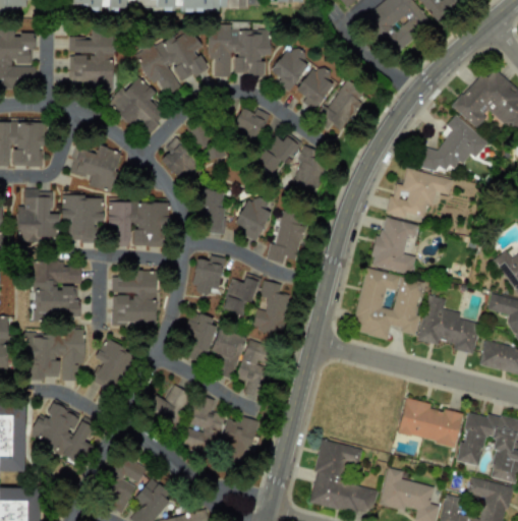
[(225,5),(225,0),(70,0),(70,7),(100,9),(104,6),(107,8),(125,9),(125,0),(144,0),(146,2),(146,7),(218,12),(225,5)]
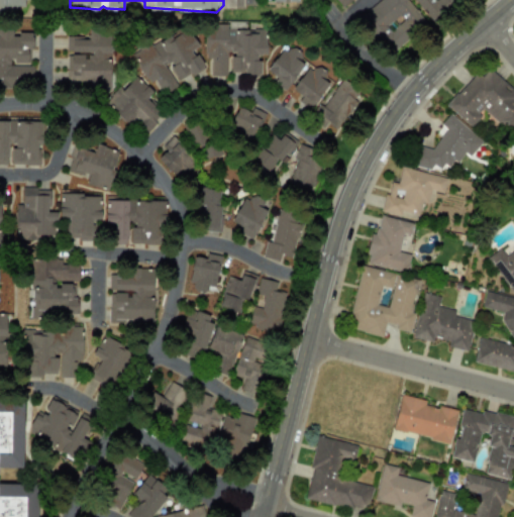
[(338,0),(345,8),(354,0),(338,0)]
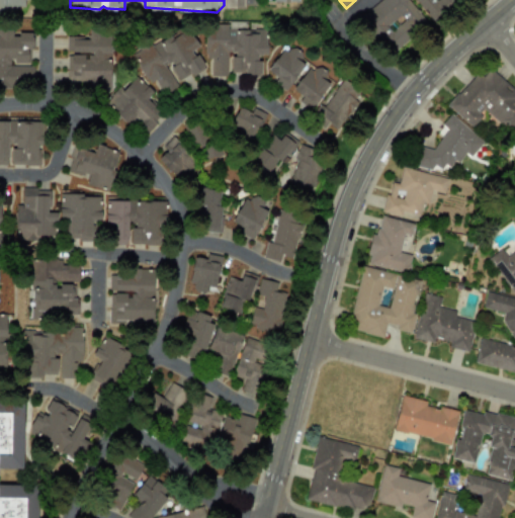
[(410,0),(382,0),(361,18),(392,55),(430,23),(410,0)]
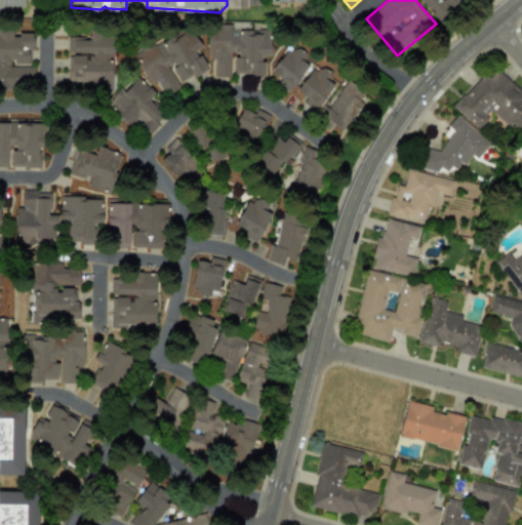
[(423,0),(440,22),(468,0),(423,0)]
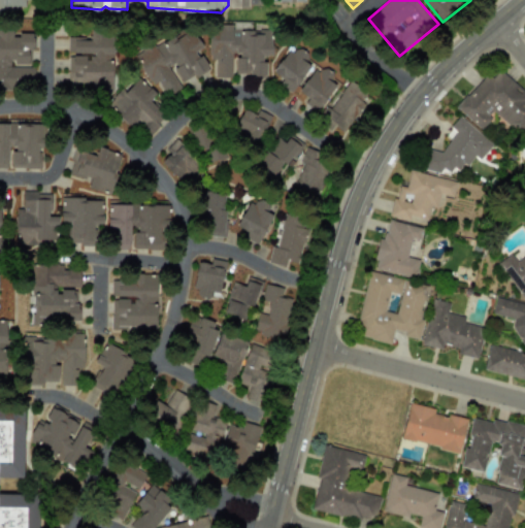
[(274,30),(235,30),(235,25),(212,25),(211,60),(218,60),(217,77),(234,77),(234,54),(238,54),(238,75),(267,75),(267,56),(273,56),(274,30)]
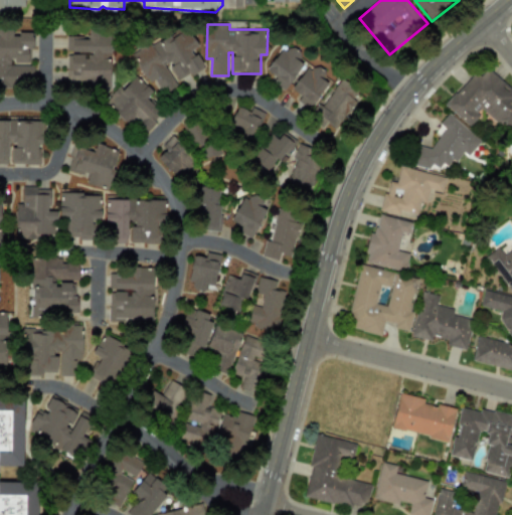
[(0,87),(34,88),(35,66),(12,65),(12,62),(33,63),(33,33),(14,33),(14,28),(0,27),(0,87)]
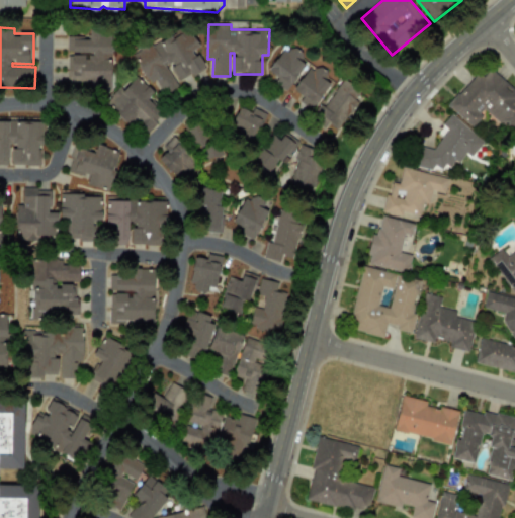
[(135,52),(149,83),(158,79),(165,94),(179,88),(169,65),(172,64),(180,81),(207,70),(199,51),(200,50),(190,27),(135,52)]
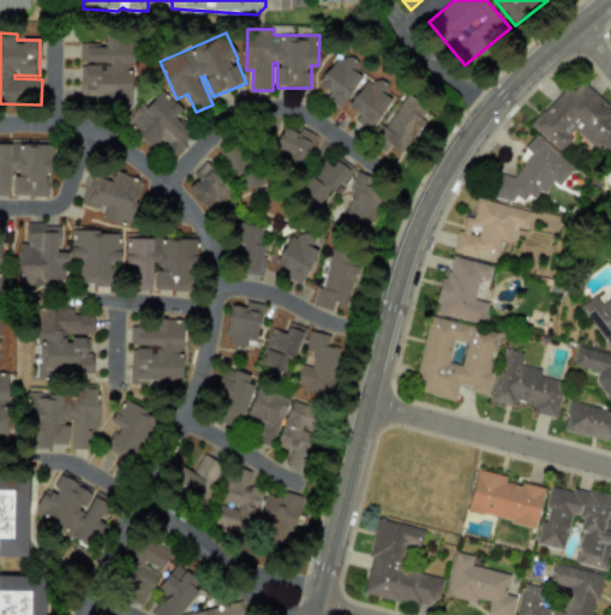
[(83,43),(83,97),(107,97),(107,107),(133,107),(135,36),(107,36),(107,43),(83,43)]
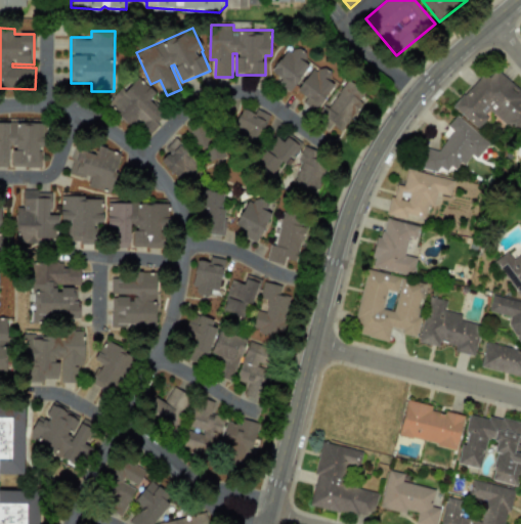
[(291,92),(310,66),(305,60),(309,54),(298,46),(293,53),(288,49),(272,71),(283,79),(279,83),(291,92)]
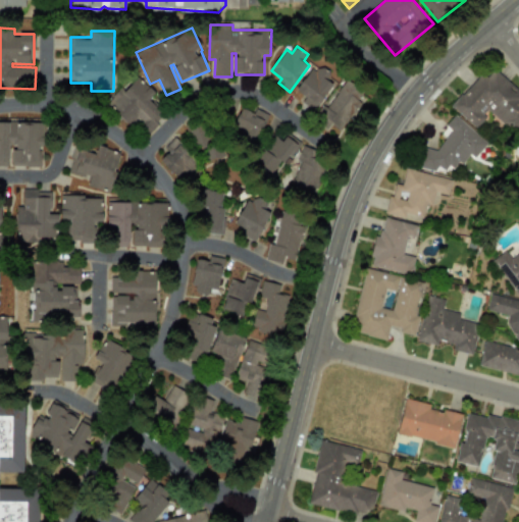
[(333,76),(314,64),(297,91),(308,97),(304,102),(316,110),(333,84),(330,82),(333,76)]
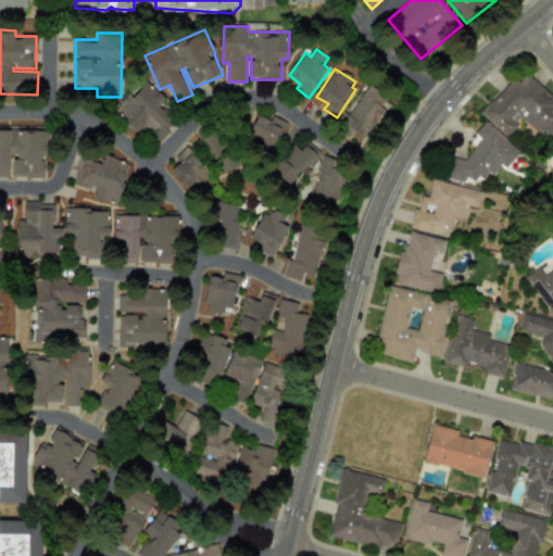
[(552,95),(524,70),(482,114),(507,136),(524,118),(548,140),(552,135),(552,95)]
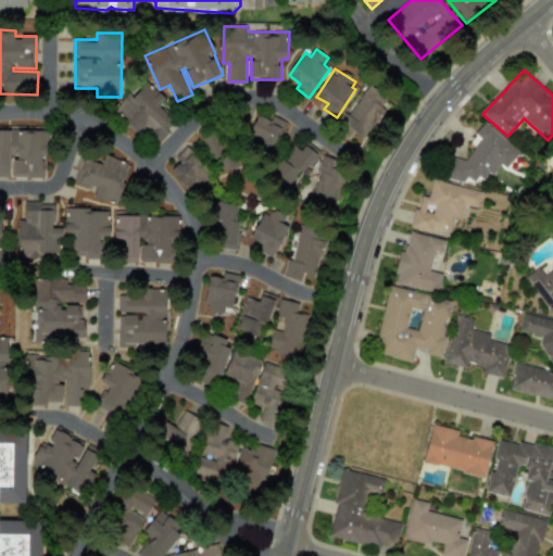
[(134,97),(130,93),(116,109),(156,146),(178,122),(161,106),(167,99),(148,81),(134,97)]
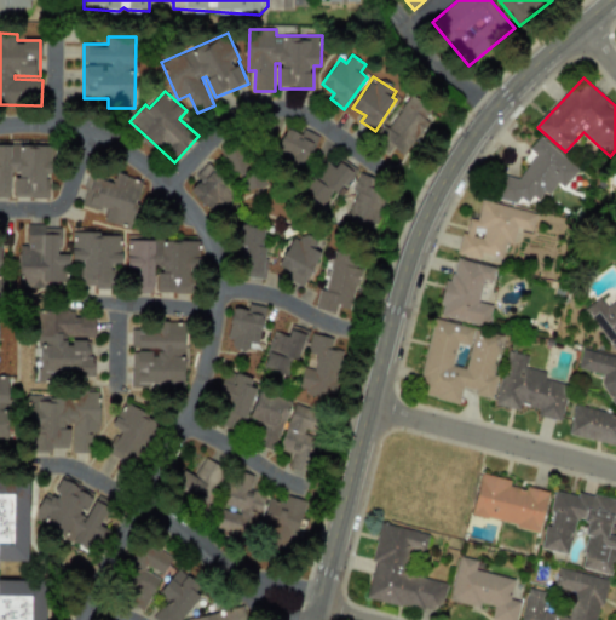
[(385,125),(376,138),(409,158),(436,110),(410,96),(391,128),(385,125)]
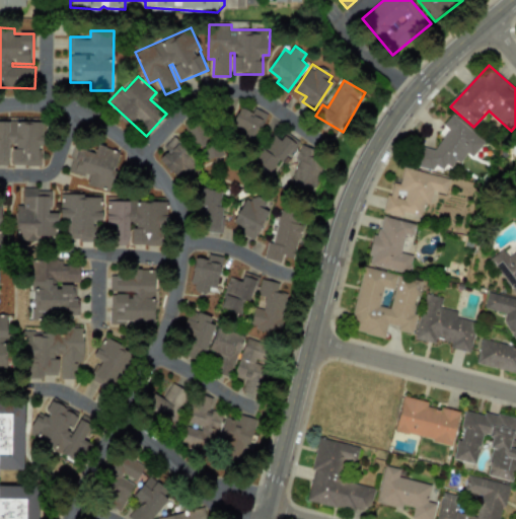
[(255,107),(253,113),(242,107),(232,130),(255,141),(269,114),(255,107)]
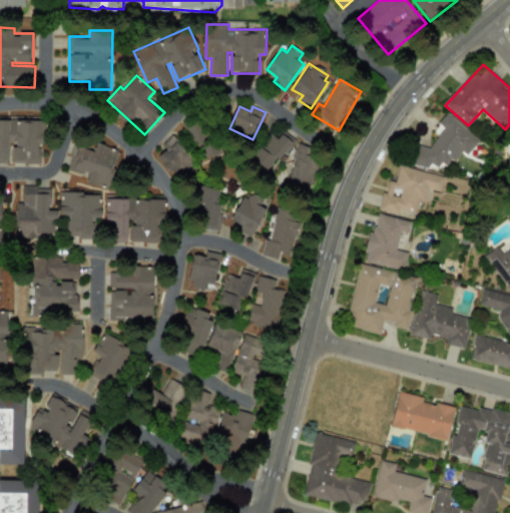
[(481,139),(448,113),(440,123),(446,128),(429,149),(422,143),(410,158),(426,171),(433,163),(438,167),(443,161),(449,167),(462,151),(468,156),(481,139)]
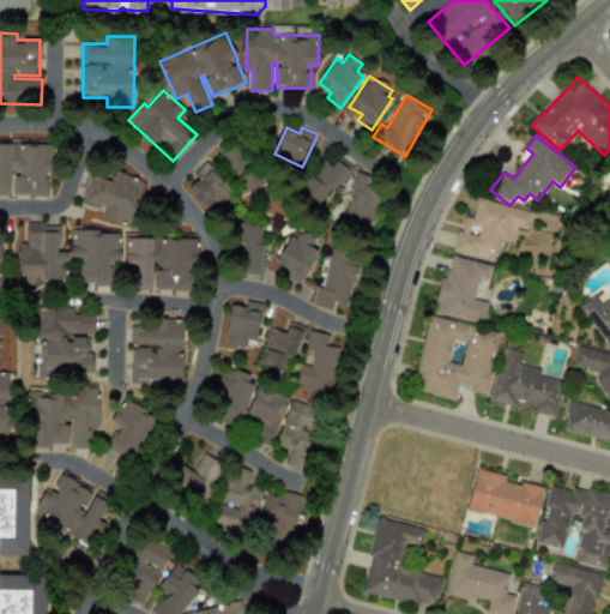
[(53,144),(0,143),(0,196),(12,196),(12,170),(17,170),(16,196),(53,197),(53,144)]
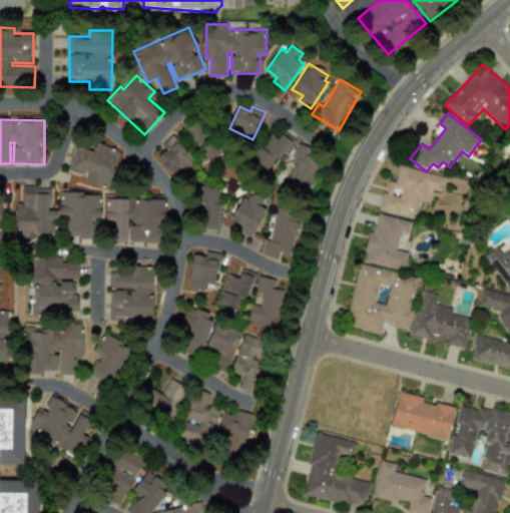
[(297,139),(284,131),(280,138),(270,132),(251,158),(269,170),(278,157),(283,161),(297,139)]
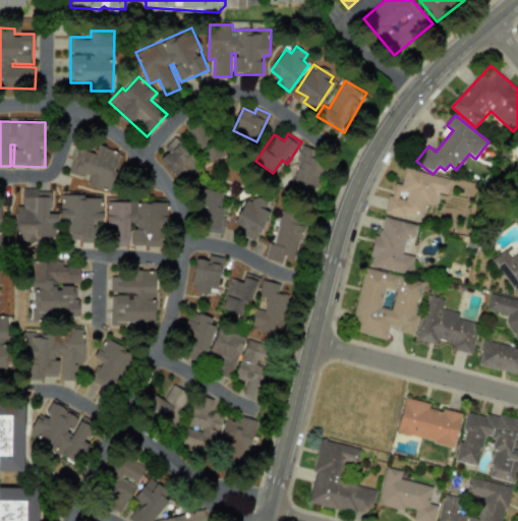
[(165,148),(169,153),(162,159),(182,182),(202,165),(176,137),(165,148)]
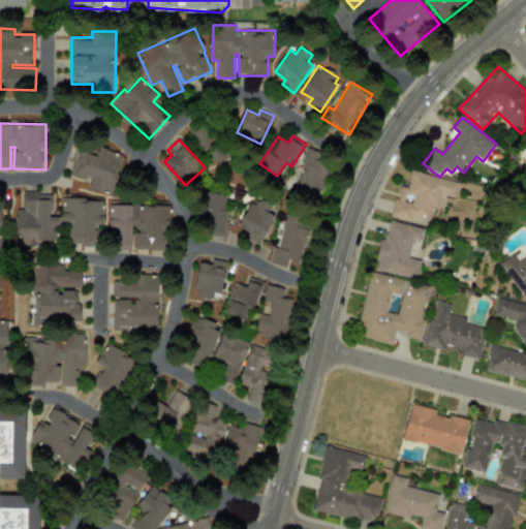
[(124,154),(100,148),(98,155),(78,150),(71,174),(92,179),(89,188),(113,195),(124,154)]
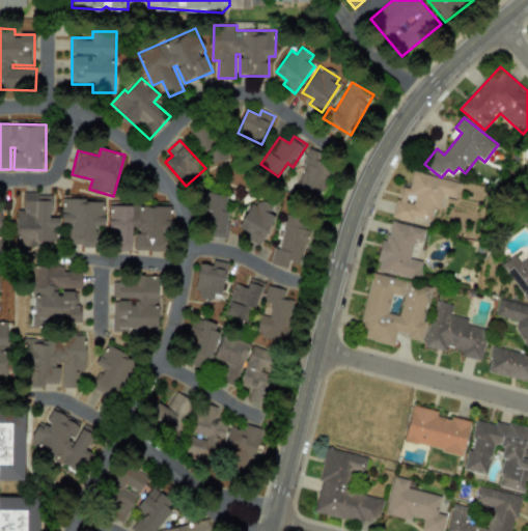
[(312,150),(296,190),(320,200),(336,162),(312,150)]
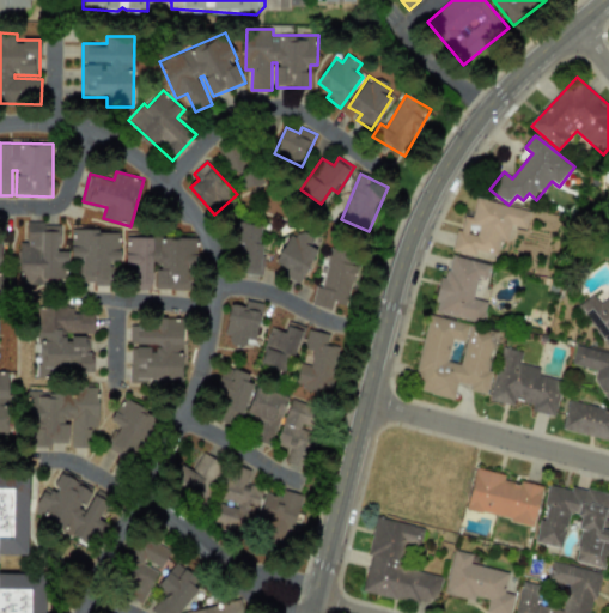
[(533,211),(477,199),(474,218),(463,216),(456,250),(476,255),(477,250),(499,255),(503,241),(510,242),(513,226),(528,229),(533,211)]
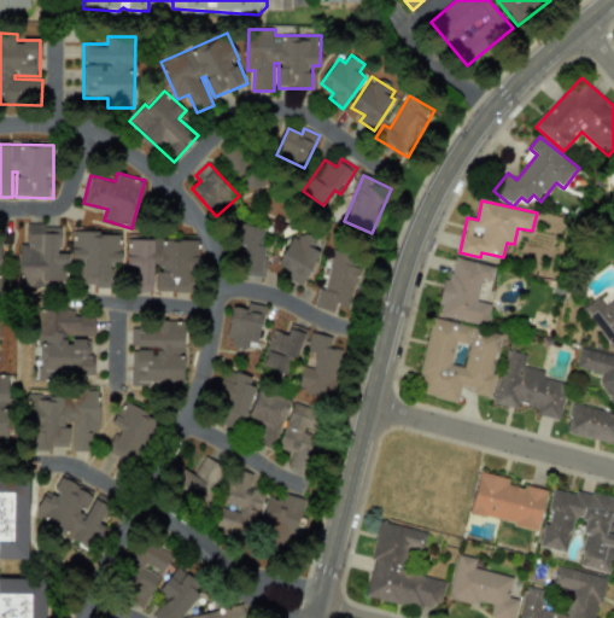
[(268,225),(241,222),(237,275),(263,278),(268,225)]
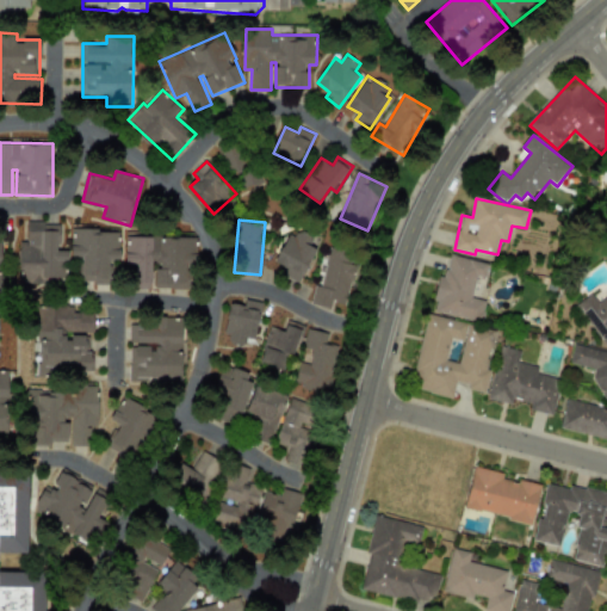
[(61,223),(29,222),(29,242),(20,242),(20,283),(45,284),(45,278),(69,278),(69,251),(60,251),(61,223)]
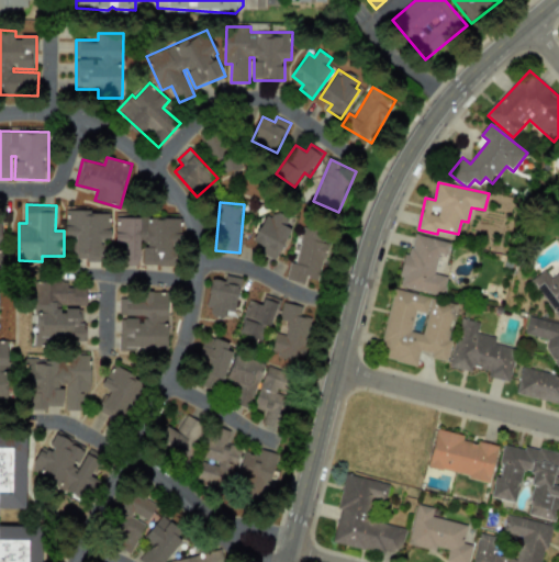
[(112,212),(67,211),(67,236),(76,236),(75,260),(102,261),(102,239),(112,239),(112,212)]
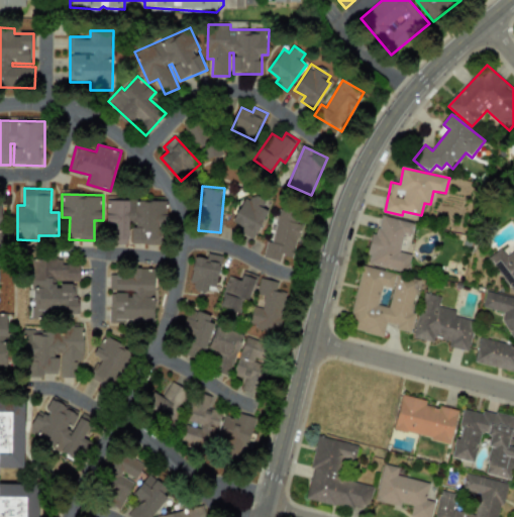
[(234,223),(245,227),(242,233),(255,239),(268,210),(263,208),(266,199),(255,195),(252,201),(244,198),(234,223)]
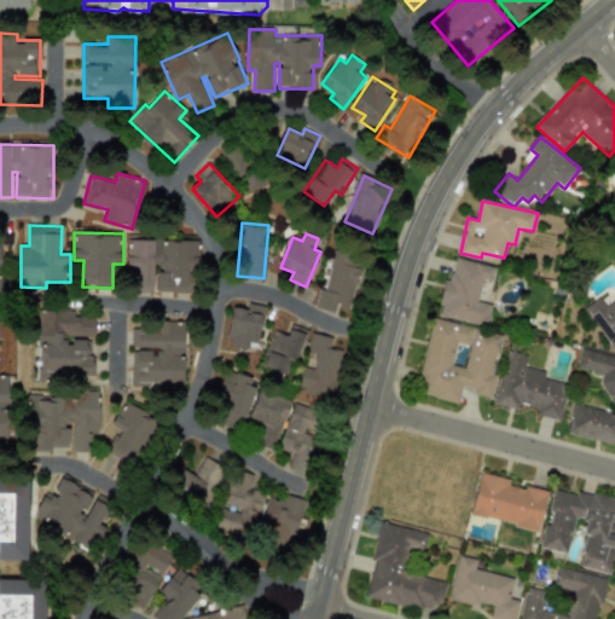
[(202,241),(129,238),(129,265),(140,265),(139,285),(155,287),(156,268),(160,268),(158,291),(191,293),(192,267),(201,267),(202,241)]
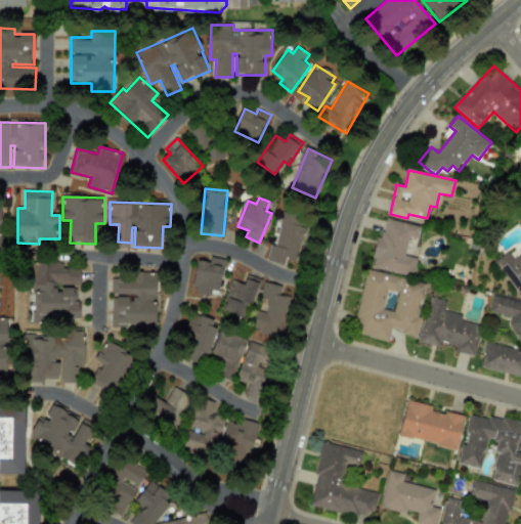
[(272,262),(286,265),(287,260),(299,262),(309,216),(284,211),(272,262)]
